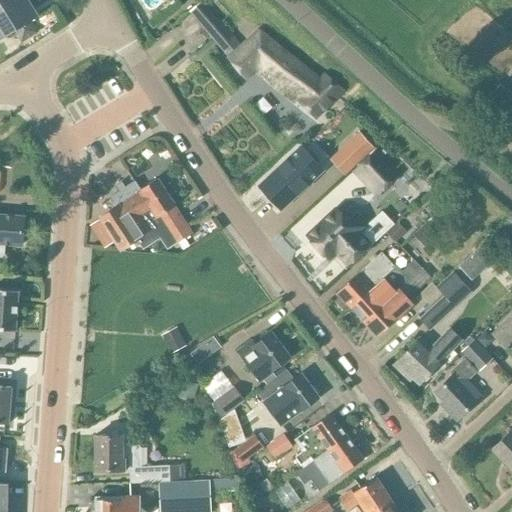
[(0,0),(0,13),(21,0),(0,0)]
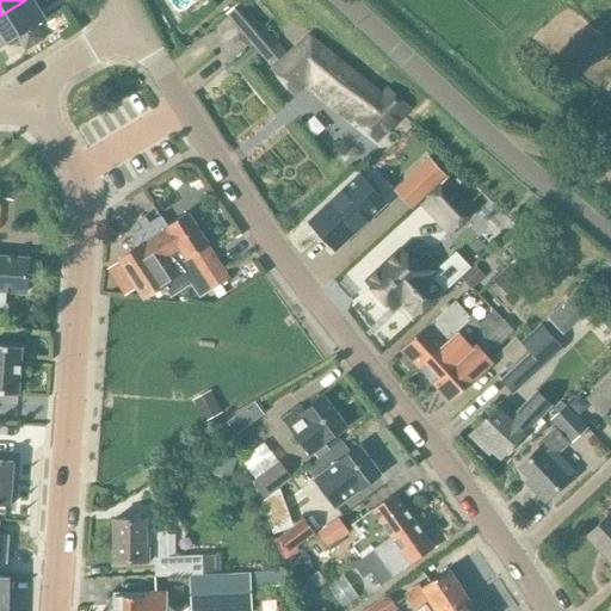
[(0,31),(7,43),(45,19),(32,0),(25,0),(0,16),(0,31)]
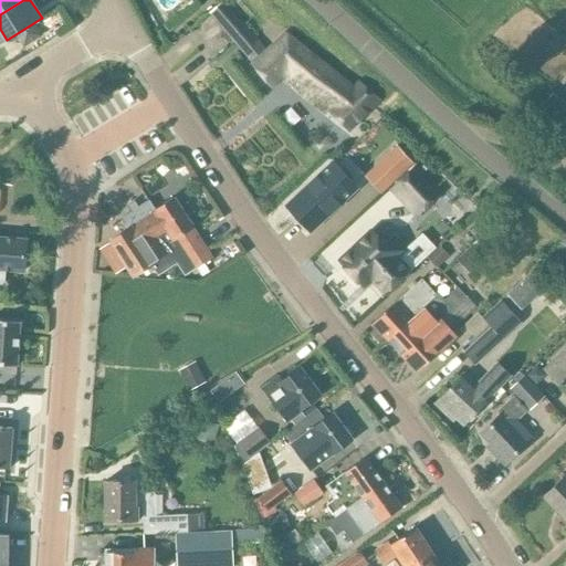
[(329,112),(348,130),(379,100),(359,82),(354,88),(286,33),(266,51),(223,1),(210,13),(253,63),(252,64),(271,86),(273,84),(274,85),(283,77),(295,90),(327,115),(329,112)]
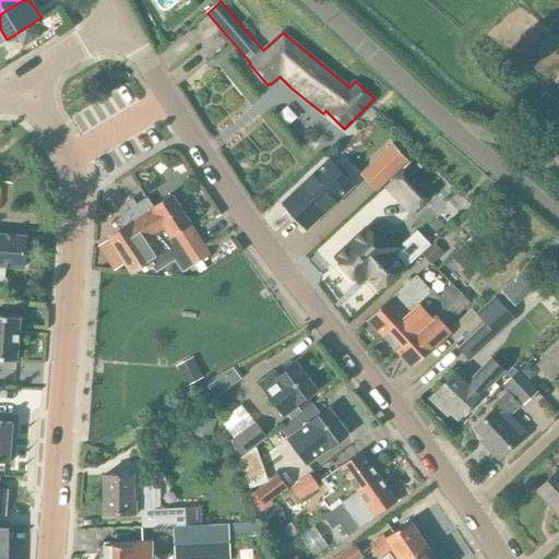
[(558,102),(545,92),(533,108),(558,128),(558,102)]
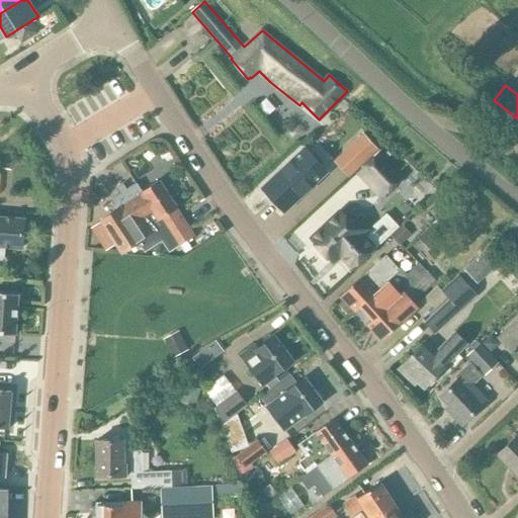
[(363,133),(334,161),(350,178),(379,150),(363,133)]
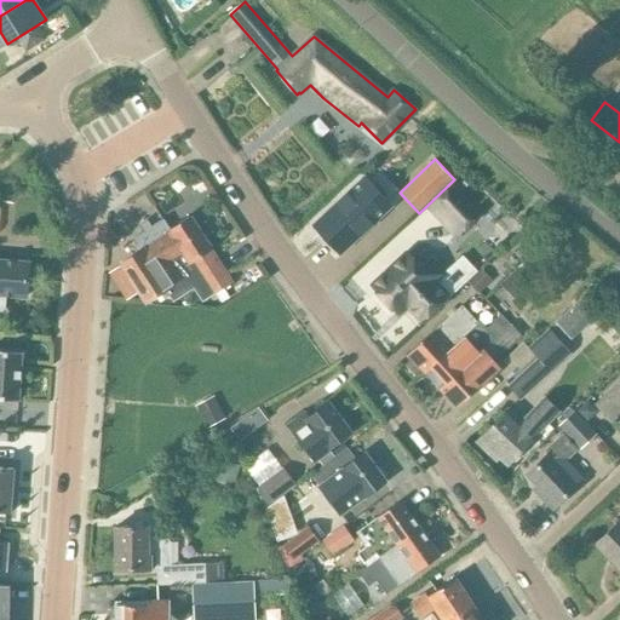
[(340,253),(390,206),(365,178),(315,225),(340,253)]
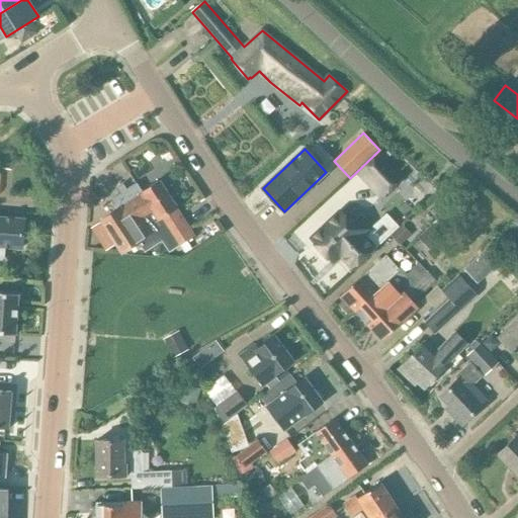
[(382,196),(403,177),(379,153),(359,172),(382,196)]
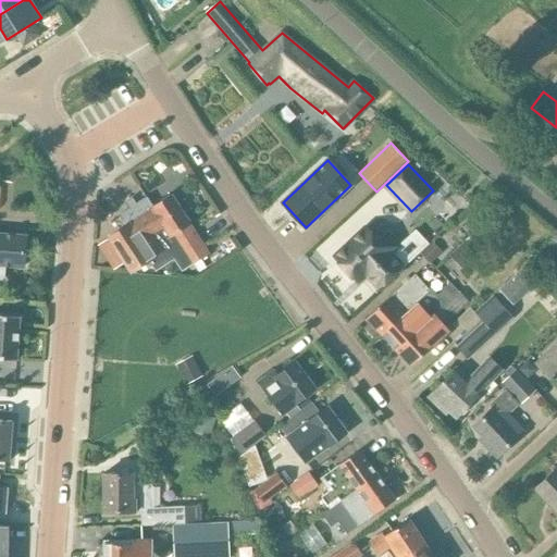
[(114,234),(109,238),(114,245),(125,262),(126,264),(132,272),(137,269),(148,261),(156,272),(162,268),(172,261),(174,260),(182,272),(189,267),(194,264),(196,268),(199,272),(206,268),(200,260),(209,255),(190,225),(192,224),(172,195),(152,207),(147,197),(136,205),(132,198),(126,202),(130,208),(120,214),(127,226),(114,234)]
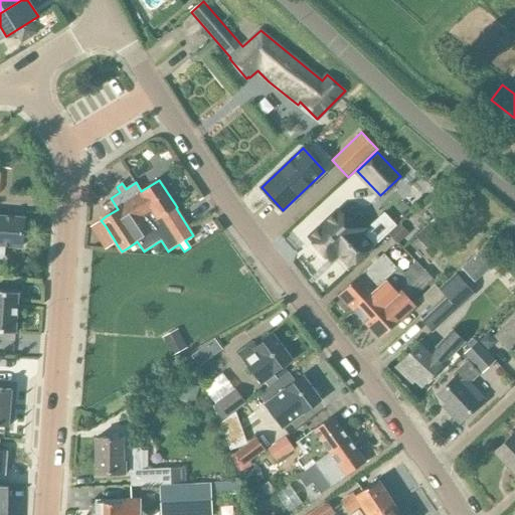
[(358,216),(350,223),(339,211),(309,239),(329,261),(338,252),(350,266),(371,246),(361,235),(369,228),(358,216)]
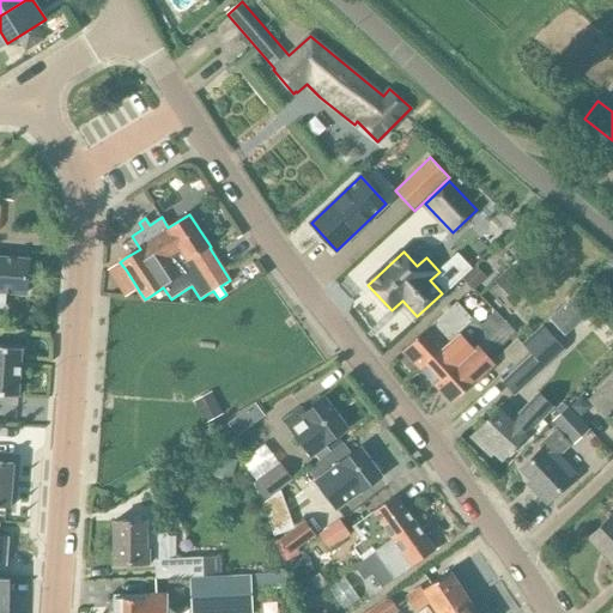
[(0,307),(4,308),(5,292),(25,293),(29,260),(0,258),(0,307)]
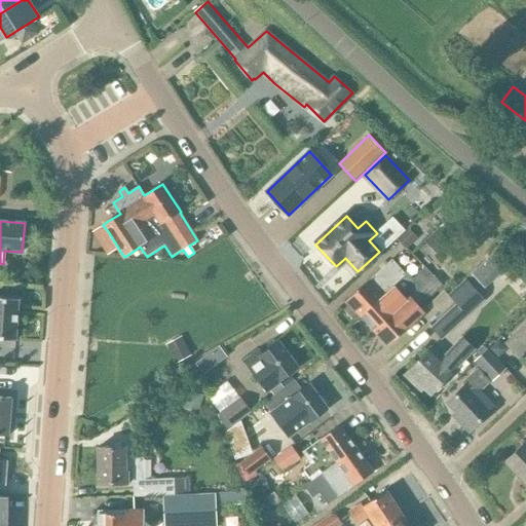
[(448,222),(426,241),(434,249),(454,229),(448,222)]
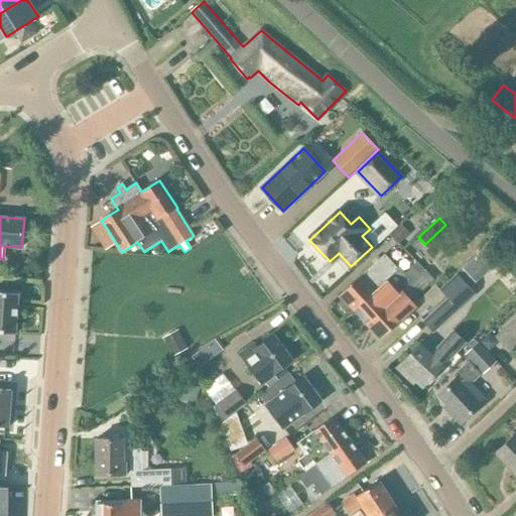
[(400,223),(388,234),(390,237),(398,245),(410,234),(400,223)]
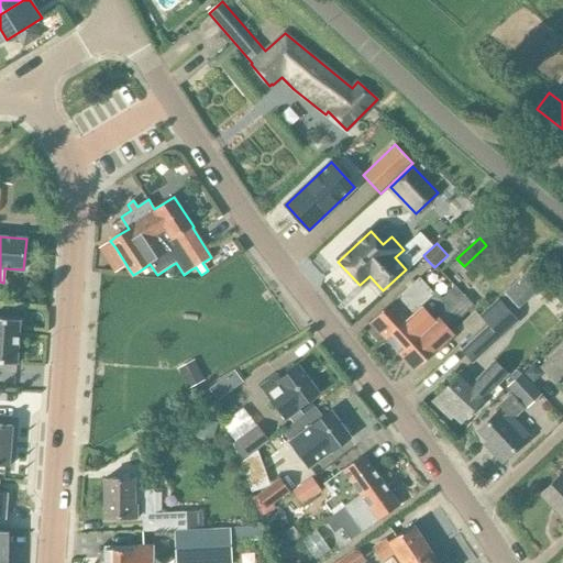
[(531,268),(504,293),(505,294),(516,305),(518,308),(545,285),(531,268)]
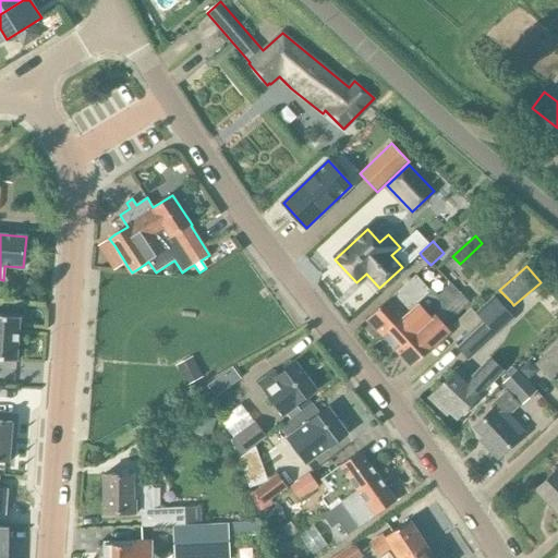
[(396,293),(384,304),(367,318),(383,335),(431,291),(416,276),(412,279),(396,294),(396,293)]
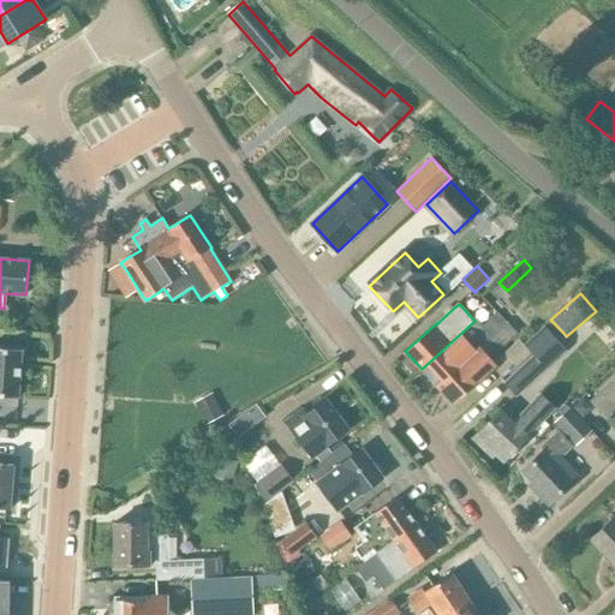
[(477,320),(475,321),(422,369),(437,387),(508,323),(497,312),(483,326),(477,320)]
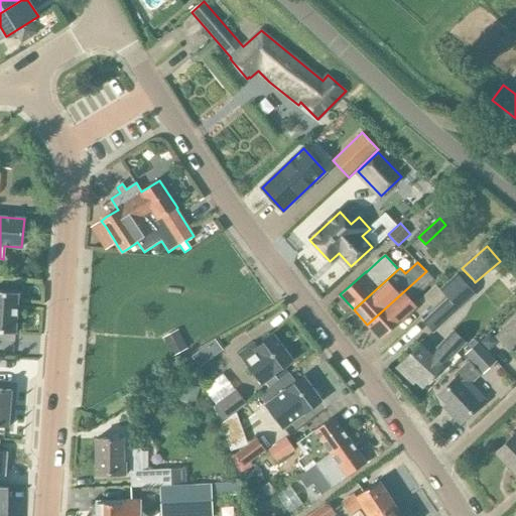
[(426,271),(367,325),(380,340),(395,326),(415,307),(410,301),(434,280),(426,271)]
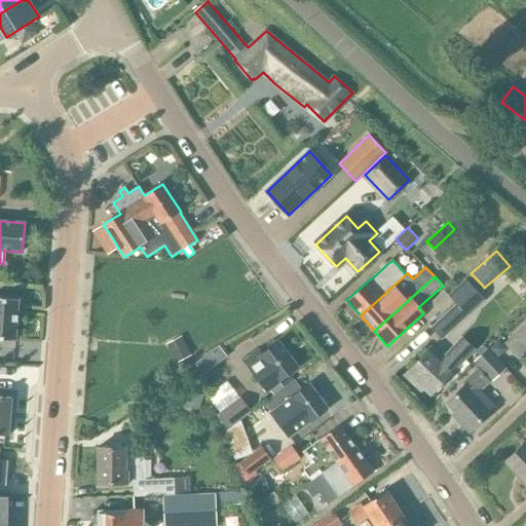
[(454,301),(438,316),(440,320),(433,327),(442,337),(484,299),(465,278),(448,295),(454,301)]
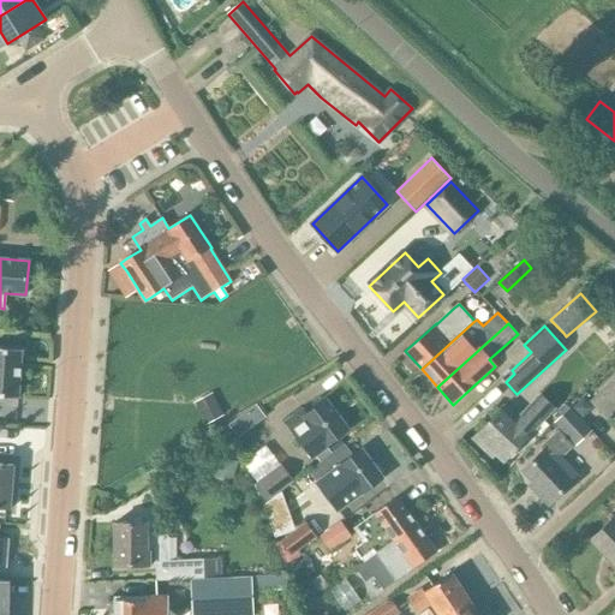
[(500,358),(512,370),(531,352),(524,345),(519,339),(500,358)]
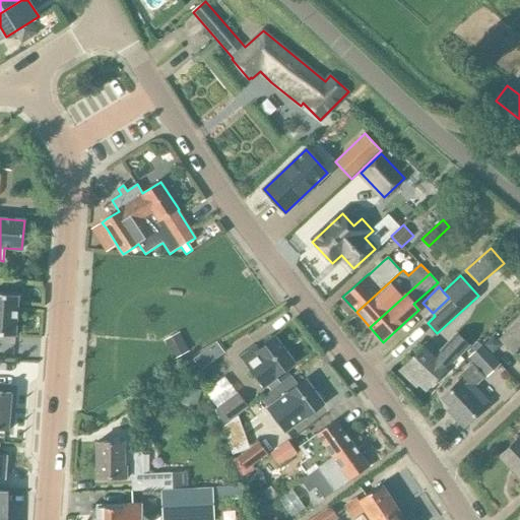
[(0,334),(16,336),(18,296),(0,294),(0,334)]
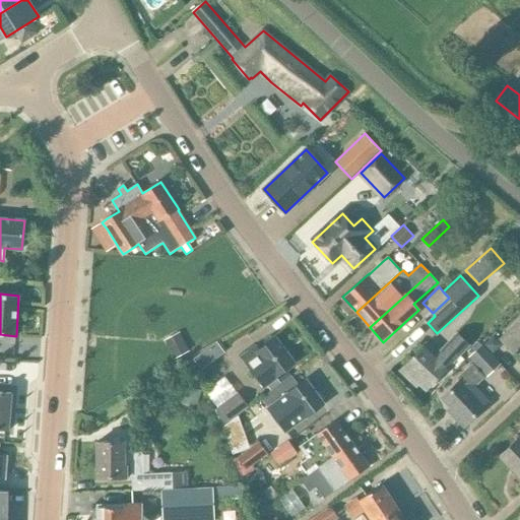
[(519,319),(515,325),(500,339),(512,352),(519,344),(519,319)]
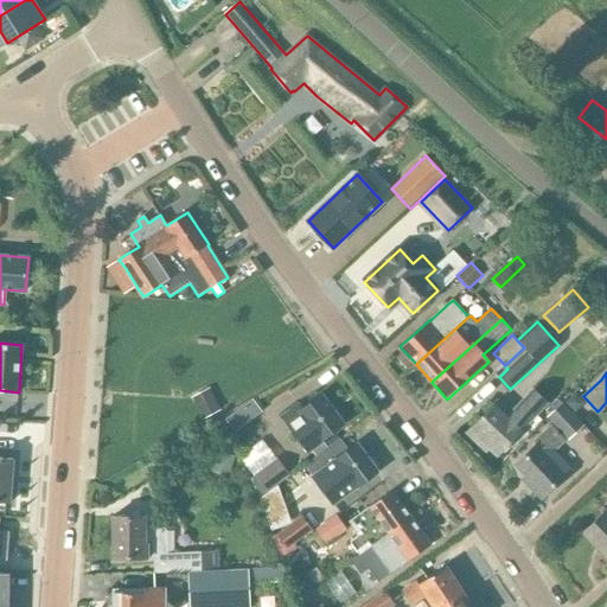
[(203,421),(222,411),(209,388),(191,398),(203,421)]
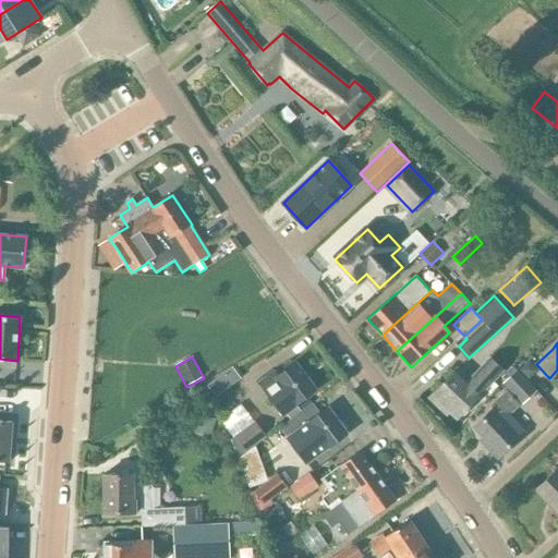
[(457,419),(493,380),(502,371),(490,359),(481,368),(469,381),(457,370),(432,395),(457,419)]
